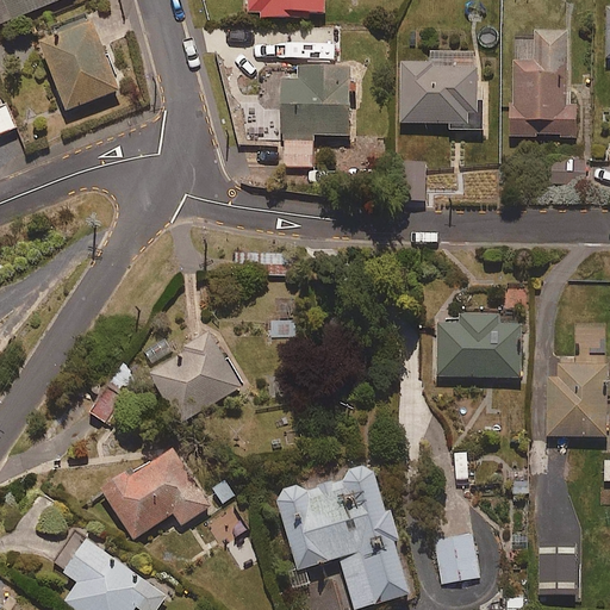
[(0,0),(0,24),(60,0),(0,0)]
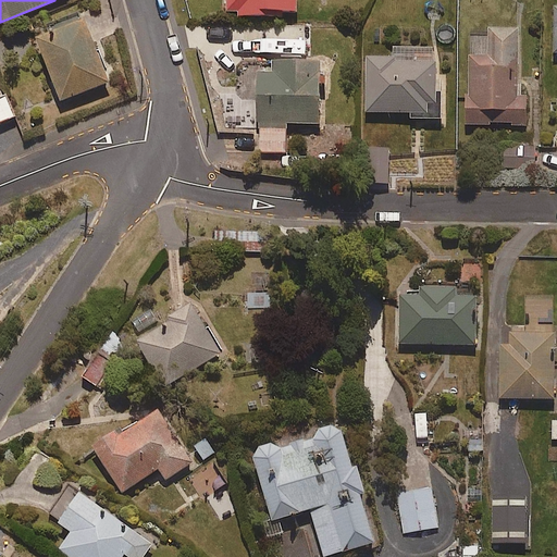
[(299,12),(298,0),(225,0),(226,12),(239,12),(239,17),(284,16),(284,13),(299,12)]
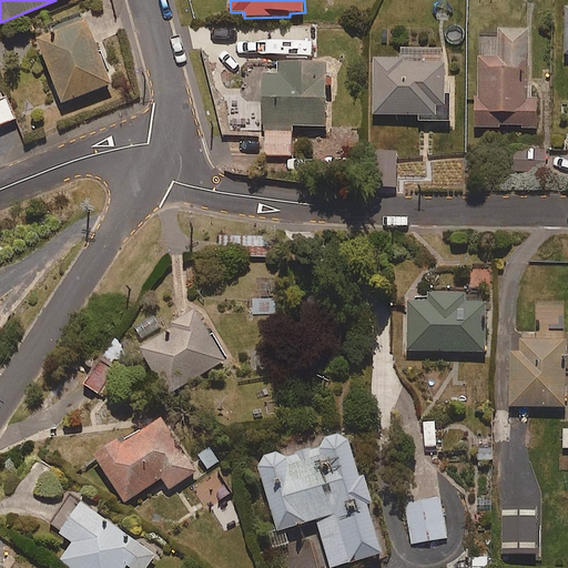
[(61,103),(111,84),(85,19),(36,38),(61,103)]
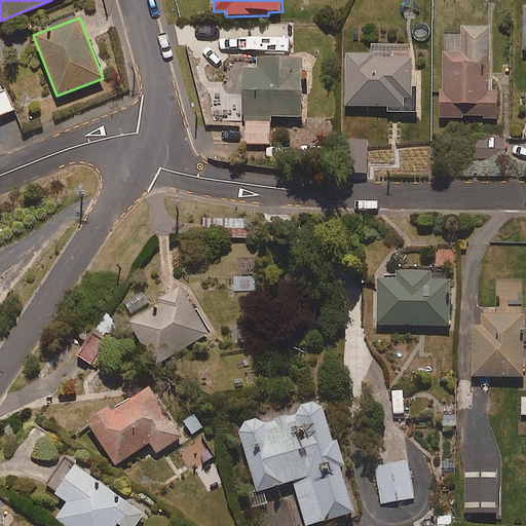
[(490,90),(489,28),(461,29),(461,52),(443,53),(443,90),(439,90),(439,118),(463,118),(463,116),(483,116),(483,118),(497,118),(497,90),(490,90)]
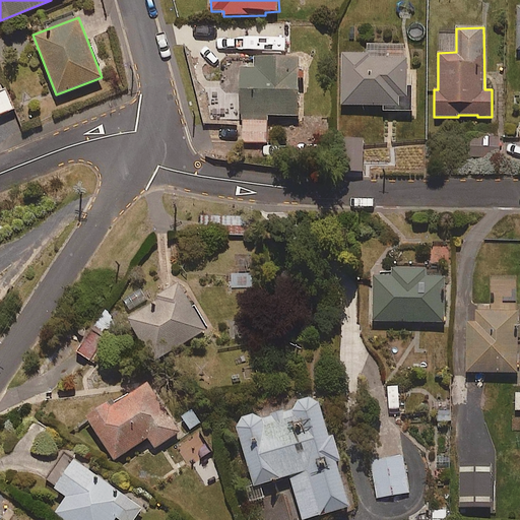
[(404,45),(368,45),(368,55),(341,55),(342,106),(382,106),(382,113),(414,113),(413,86),(407,86),(407,58),(404,58),(404,45)]
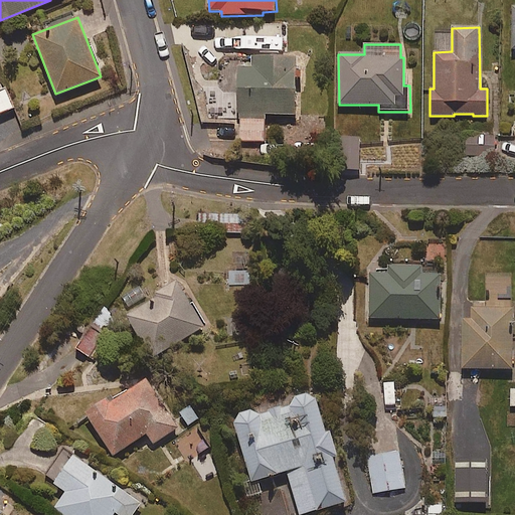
[(252,69),(237,69),(237,114),(296,114),(296,56),(252,56),(252,69)]
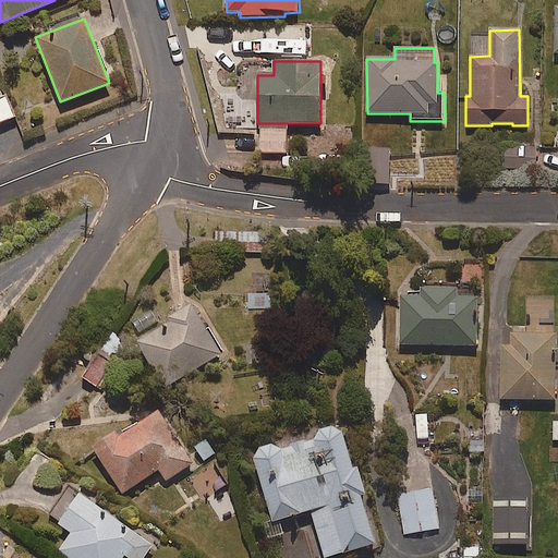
[(0,122),(15,117),(5,96),(0,97),(0,122)]
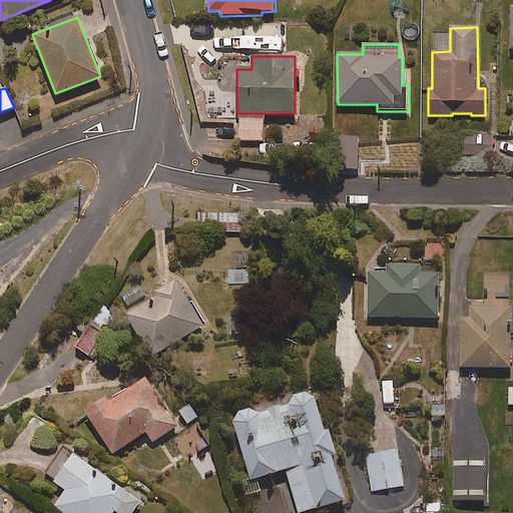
[(493,154),(493,135),(460,136),(460,154),(493,154)]
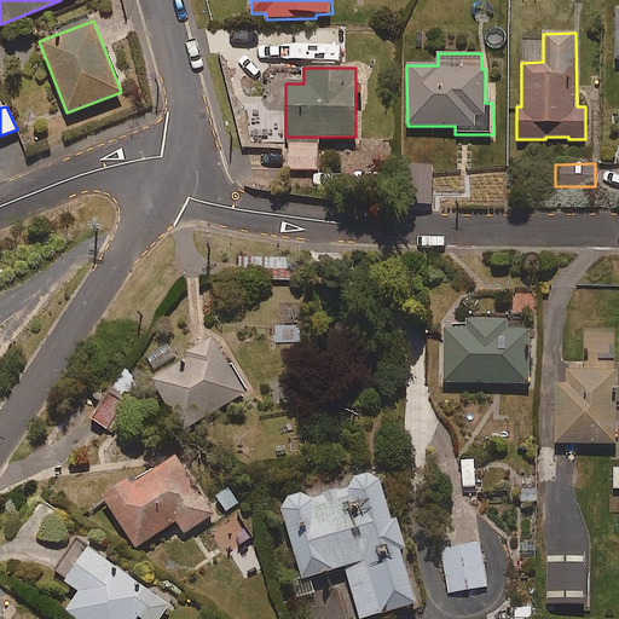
[(302,279),(301,256),(238,259),(238,281),(302,279)]
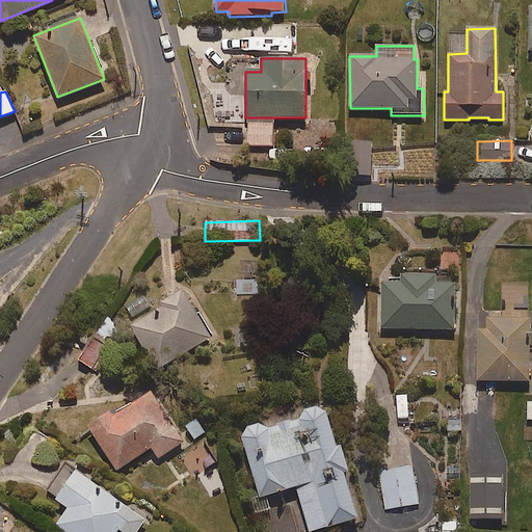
[(454,276),(435,276),(401,276),(401,285),(387,285),(387,291),(381,291),(381,330),(454,329),(454,276)]
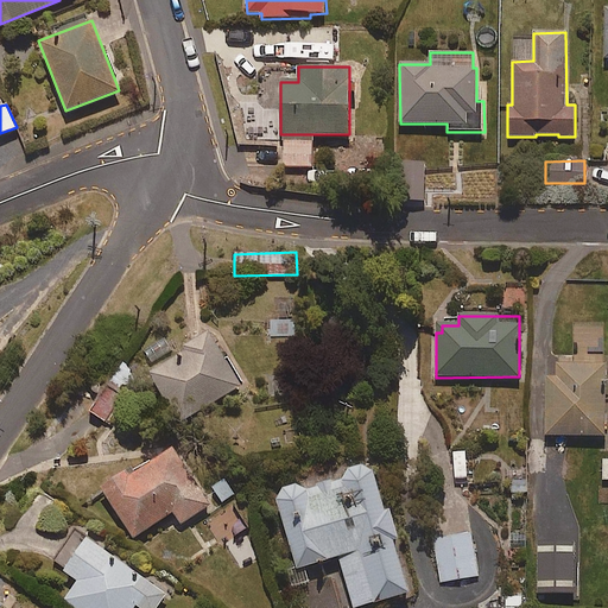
[(296,335),(296,320),(270,320),(270,335),(296,335)]
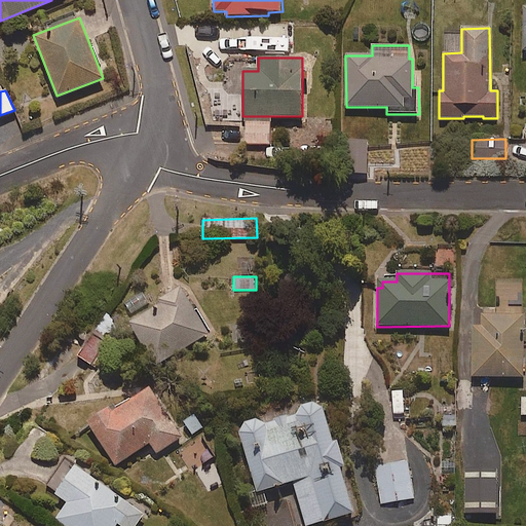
[(132,314),(150,301),(142,290),(122,304),(132,314)]
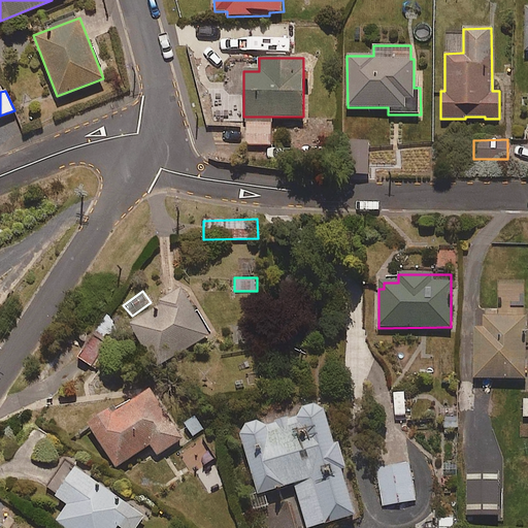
[(156,367),(208,335),(182,291),(129,324),(156,367)]
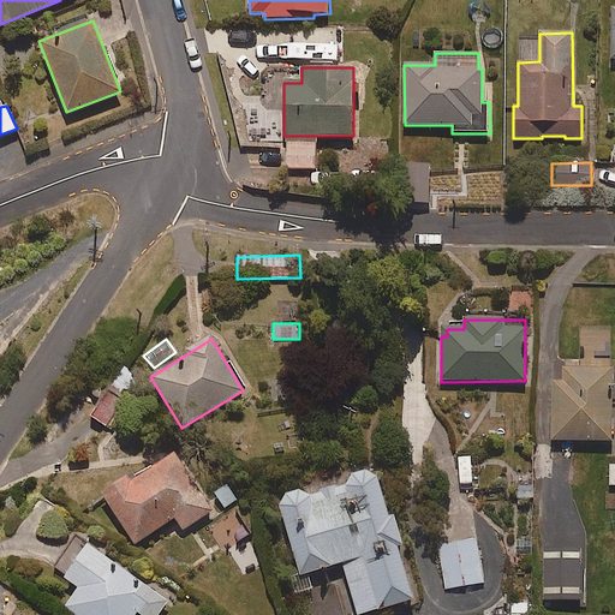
[(125,396),(139,377),(125,366),(111,384),(125,396)]
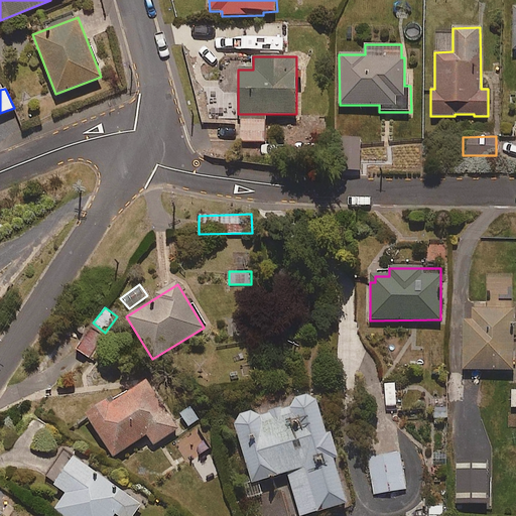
[(513,369),(512,308),(472,309),(472,319),(464,319),(465,369),(513,369)]
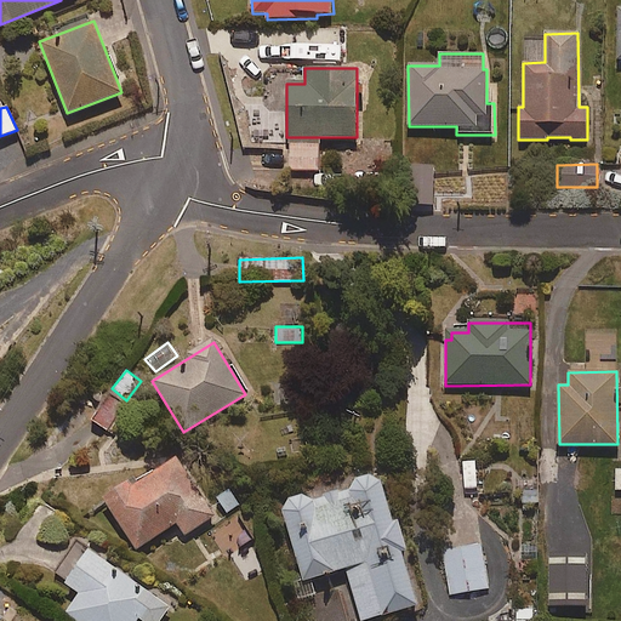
[(108,431),(125,405),(106,393),(90,419),(108,431)]
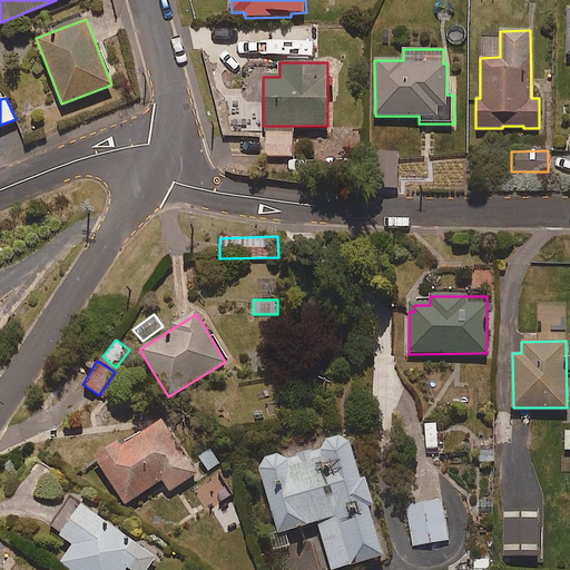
[(170,491),(197,473),(161,420),(123,445),(119,441),(94,459),(125,505),(163,480),(170,491)]
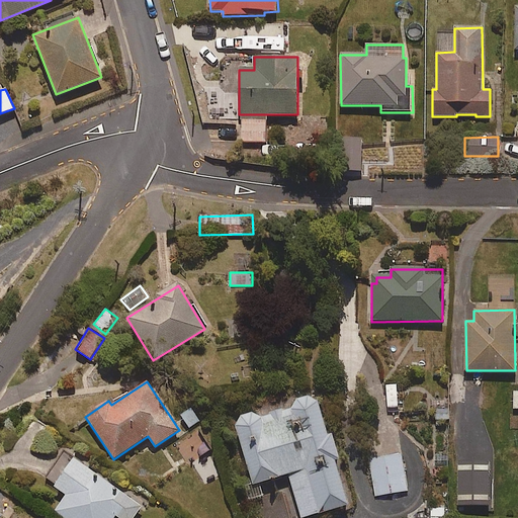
[(340,459),(332,434),(328,435),(318,402),(317,400),(315,399),(313,398),(311,397),(309,397),(307,397),(305,397),(303,398),(300,399),(298,400),(297,402),(295,403),(294,405),(293,407),(293,409),(260,418),(258,416),(256,415),(254,414),(252,414),(250,414),(248,414),(246,414),(245,415),(243,416),(241,417),(240,418),(238,420),(237,421),(237,423),(237,425),(255,484),(287,475),(299,517),(308,517),(349,506),(336,461),(340,459)]
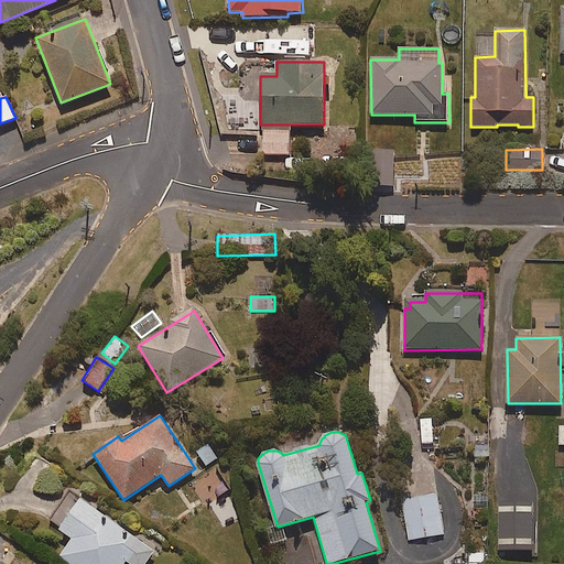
[(205,505),(229,489),(217,469),(192,484),(205,505)]
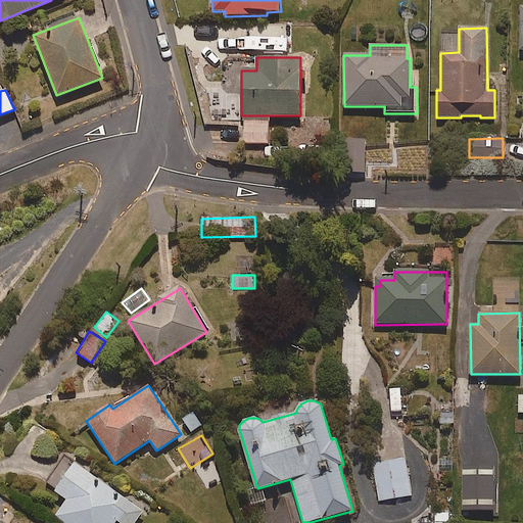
[(374,463),(381,501),(387,500),(389,509),(396,508),(395,498),(412,495),(405,458),(374,463)]
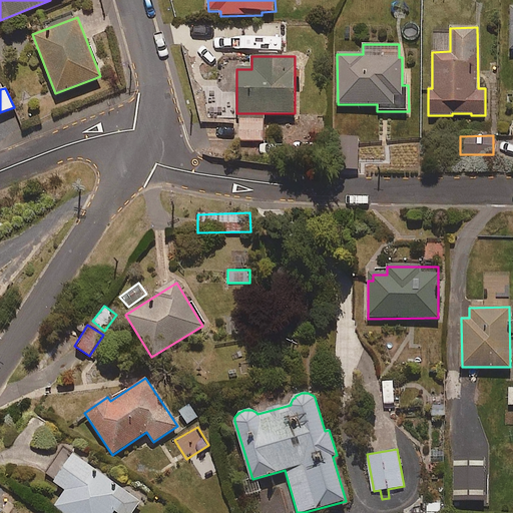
[(454,501),(484,500),(484,453),(454,453),(454,501)]
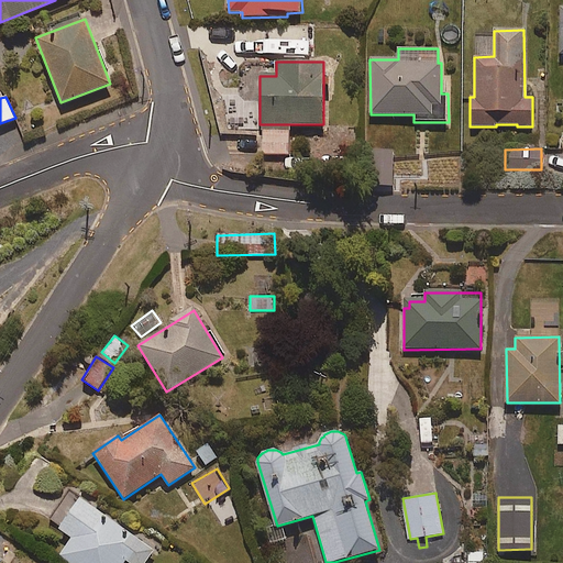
[(129,562),(145,562),(154,551),(80,499),(58,529),(72,539),(59,556),(69,562),(123,562),(125,561),(129,562)]
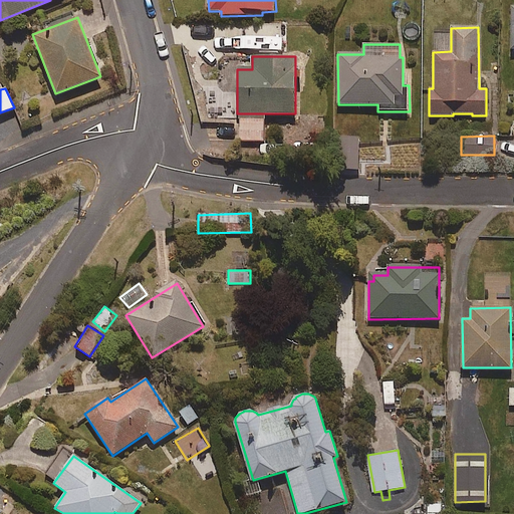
[(442,513),(442,503),(426,503),(425,513),(442,513)]
